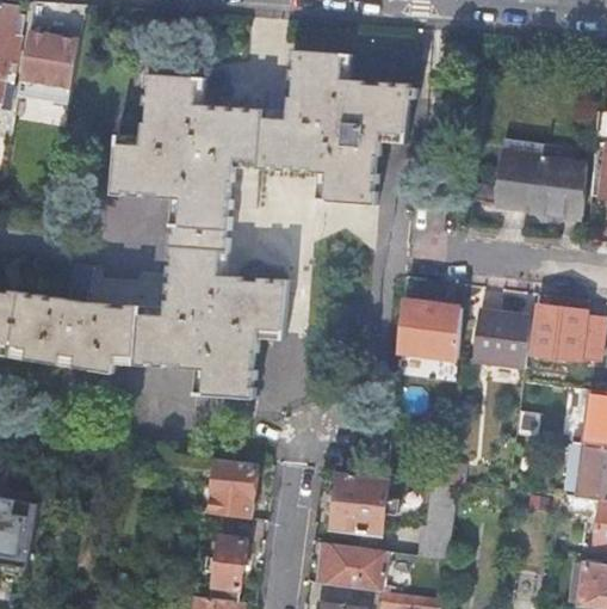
[(0,96),(2,82),(11,85),(13,74),(5,72),(7,61),(14,63),(23,13),(14,13),(16,6),(0,4),(0,96)]
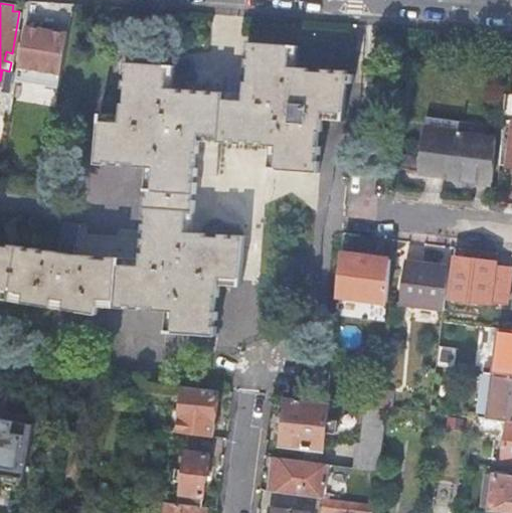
[(57,87),(66,33),(44,29),(23,25),(14,78),(57,87)]
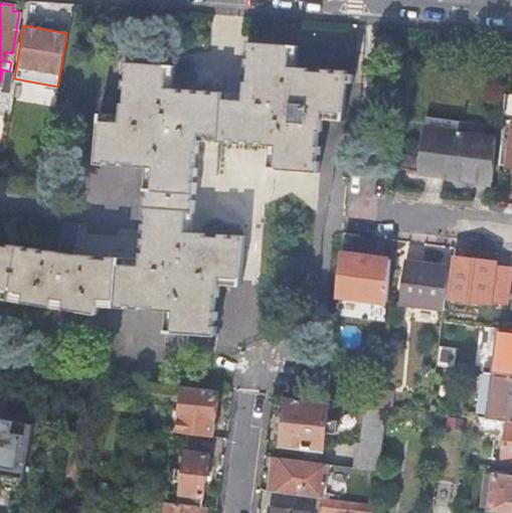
[(197,138),(232,141),(268,144),(267,166),(317,170),(321,117),(342,119),(346,81),(353,81),(353,72),(346,72),(346,70),(294,65),(296,45),(246,41),(245,51),(248,51),(248,57),(244,57),(243,66),(247,67),(245,80),(242,80),(241,92),(214,90),(213,94),(208,94),(209,90),(200,89),(199,93),(193,92),(193,89),(185,88),(185,91),(179,91),(179,87),(170,86),(173,62),(121,58),(117,112),(96,110),(92,161),(142,165),(139,193),(138,221),(136,261),(116,259),(101,257),(69,252),(70,243),(62,242),(56,241),(55,250),(0,243),(0,302),(93,317),(95,304),(110,306),(164,311),(162,331),(212,335),(216,284),(237,286),(241,234),(190,230),(192,198),(194,175),(197,138)]
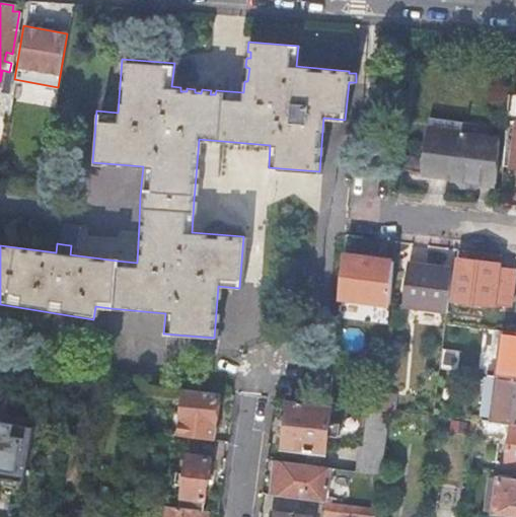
[(426,130),(460,134),(461,121),(428,117),(426,130)]
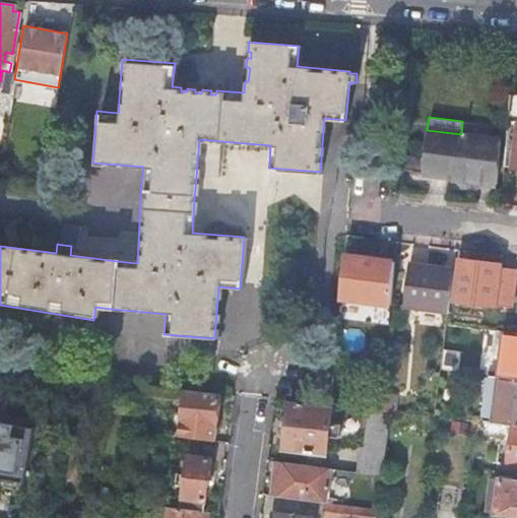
[(516,120),(505,119),(502,165),(516,166),(516,120)]
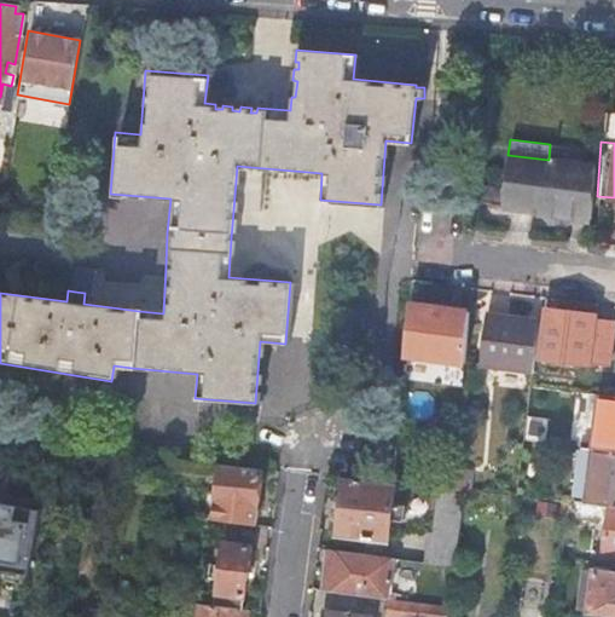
[(592,165),(549,160),(508,155),(503,191),(483,189),(481,203),(502,206),(500,207),(544,213),(587,218),(592,165)]
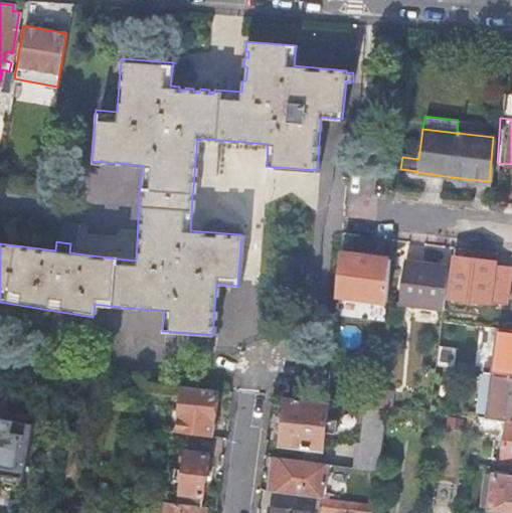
[(368,255),(340,251),(335,294),(387,301),(390,258),(368,255)]
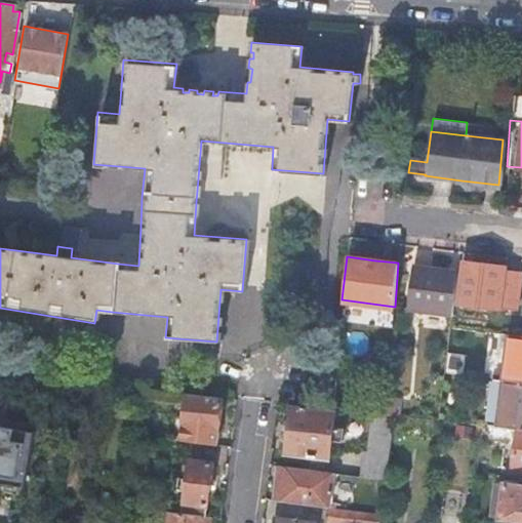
[(483,264),(463,262),(458,302),(514,309),(518,271),(503,269),(504,267),(483,264)]
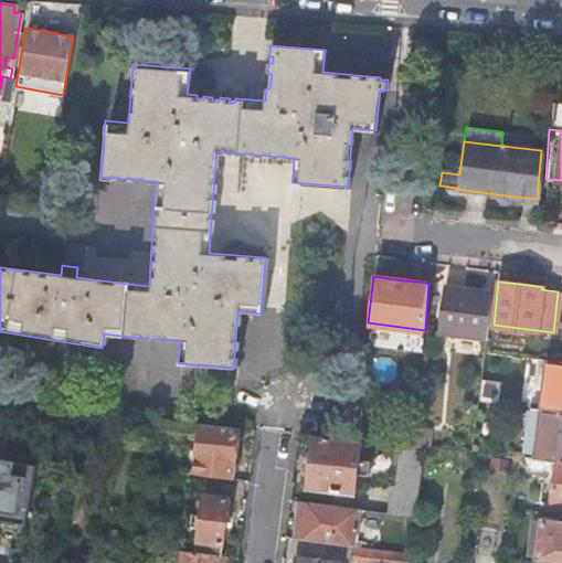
[(437,332),(485,338),(491,291),(467,288),(443,285),(437,332)]
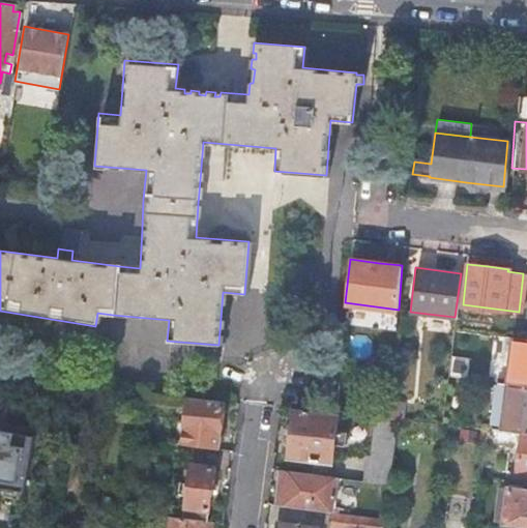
[(456,332),(454,348),(464,349),(466,333),(456,332)]
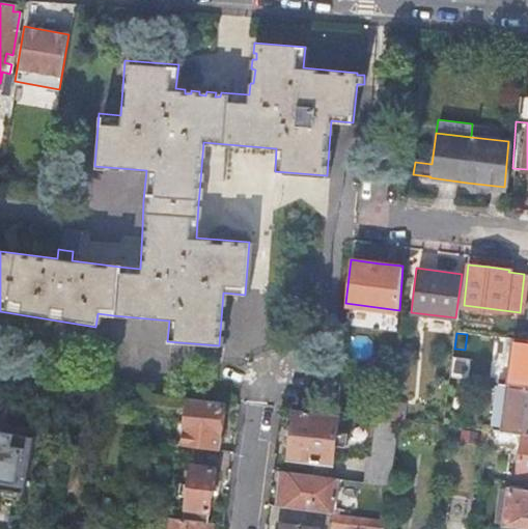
[(527,338),(524,338),(515,337),(508,384),(527,385),(527,338)]
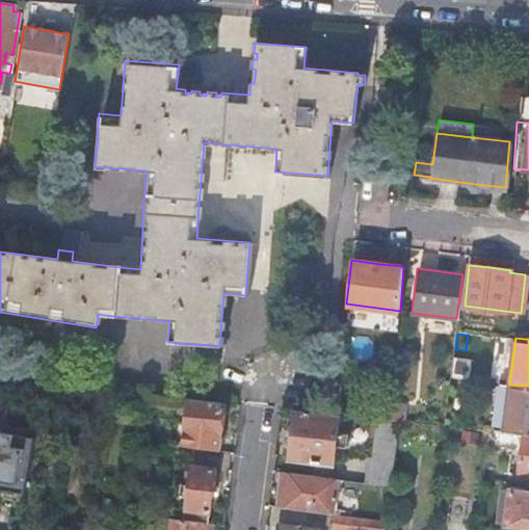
[(528,386),(509,385),(504,431),(504,432),(523,433),(528,434),(528,386)]
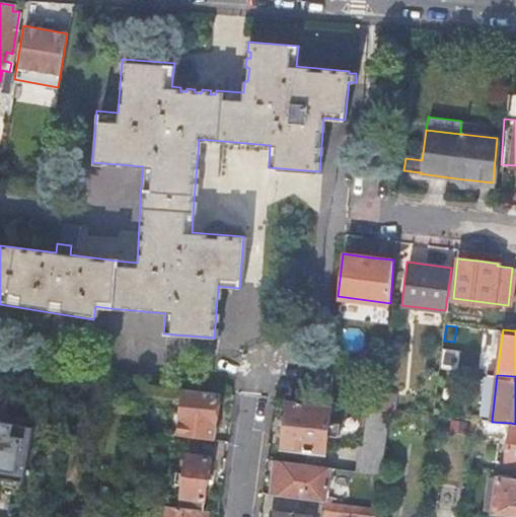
[(170,435),(214,440),(216,417),(219,392),(186,389),(183,389),(180,412),(173,411),(170,435)]
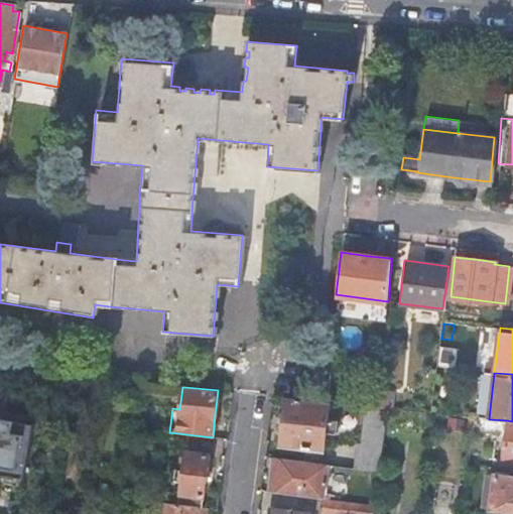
[(391,389),(381,389),(380,407),(386,408),(390,408),(391,389)]
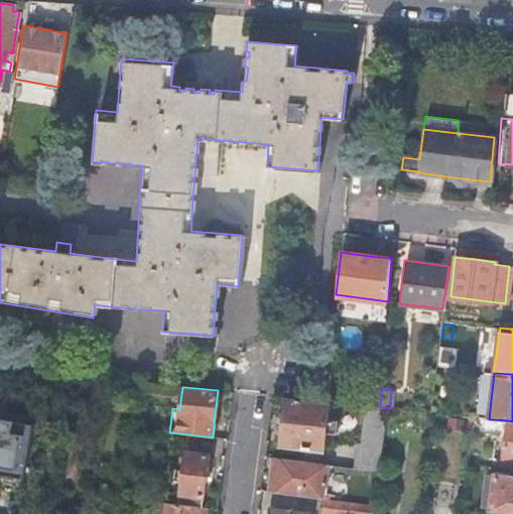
[(323,450),(329,402),(327,401),(286,397),(283,420),(280,444),(323,450)]
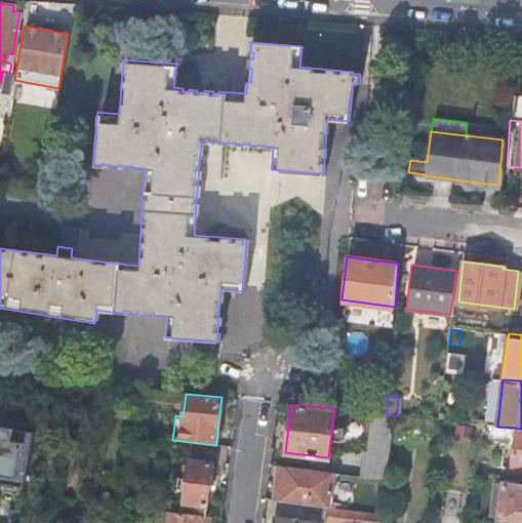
[(393,415),(387,414),(371,413),(363,476),(385,479),(393,415)]
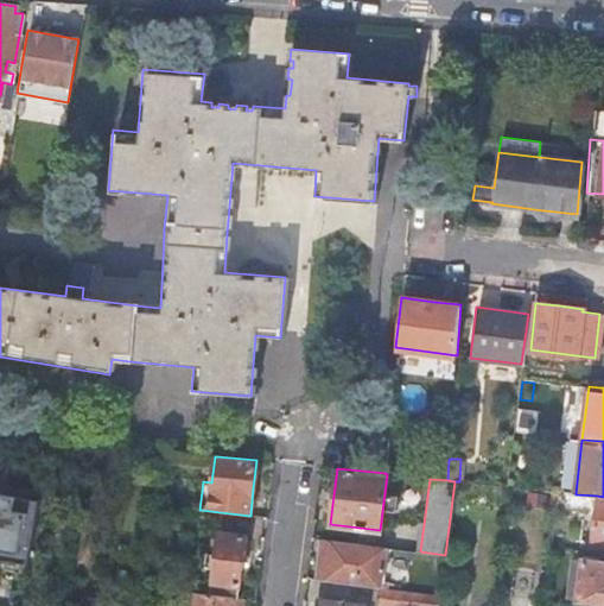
[(0,553),(36,557),(43,497),(0,491),(0,553)]
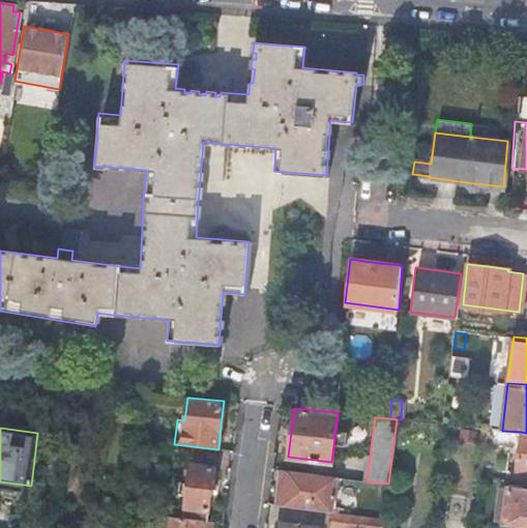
[(526,433),(521,432),(516,473),(526,474),(526,433)]
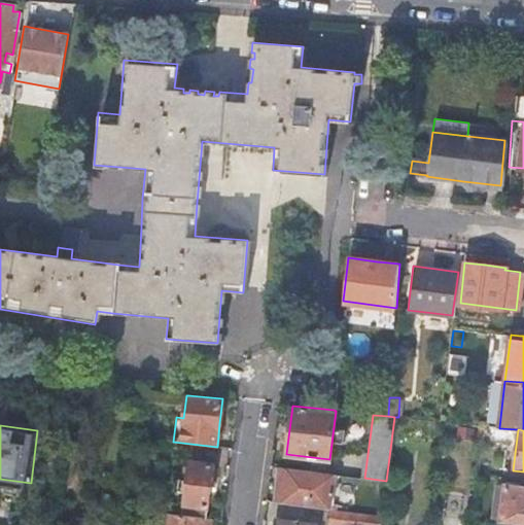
[(184,516),(206,519),(210,492),(214,465),(191,462),(190,469),(184,468),(183,482),(188,483),(184,516)]
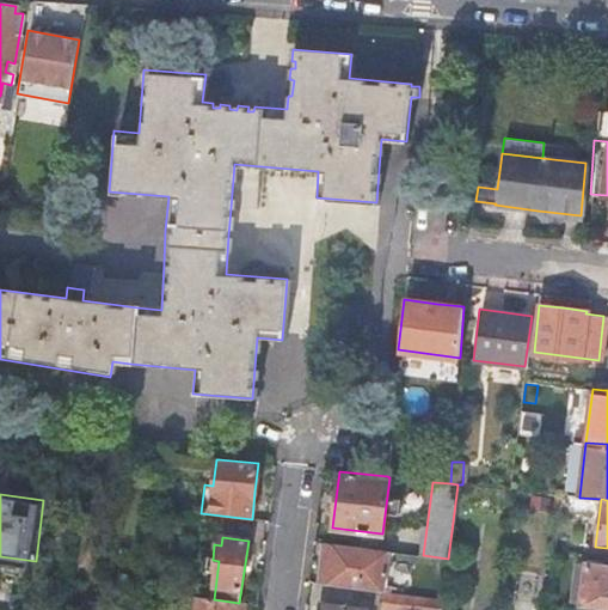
[(330,543),(324,543),(318,583),(325,584),(330,543)]
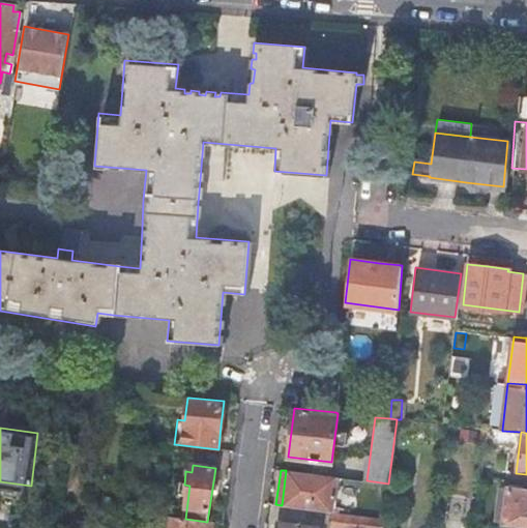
[(332,491),(334,476),(286,470),(282,505),(332,511),(335,511),(335,505),(330,505),(332,491)]
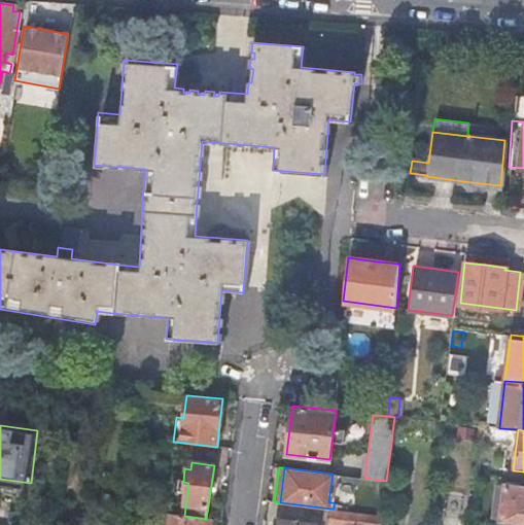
[(523,486),(505,484),(501,518),(523,520),(523,486)]
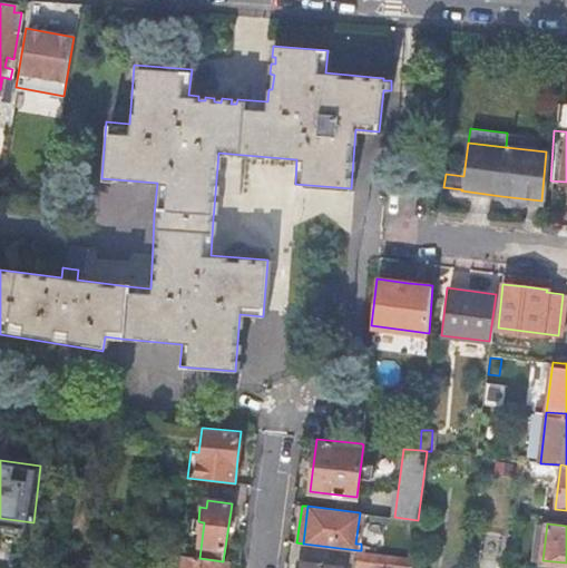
[(411,567),(412,557),(361,550),(358,550),(354,567),(411,567)]
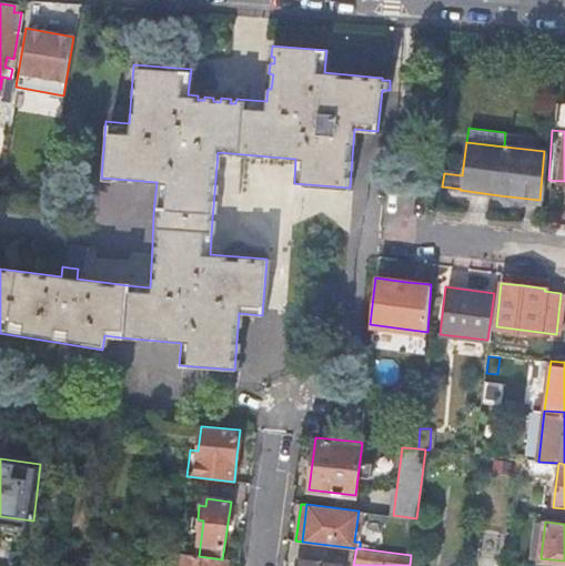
[(221,565),(222,559),(199,556),(183,555),(182,565),(221,565)]
